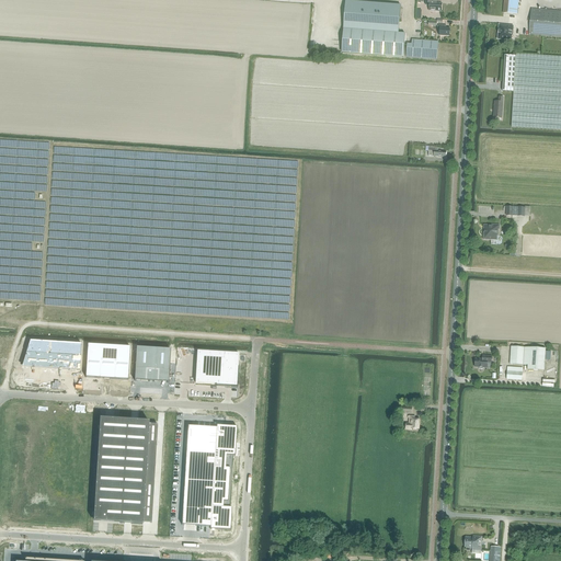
[(430,7),(428,12),(442,13),(443,3),(437,3),(437,0),(425,0),(425,6),(430,7)]
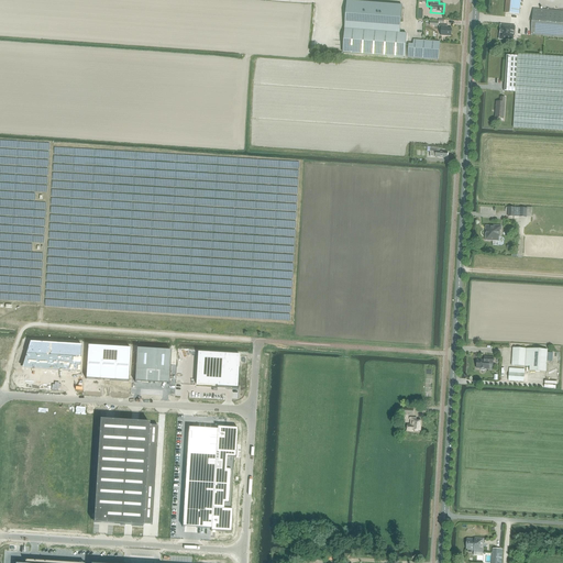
[(506,0),(505,13),(519,14),(520,6),(520,0),(506,0)]
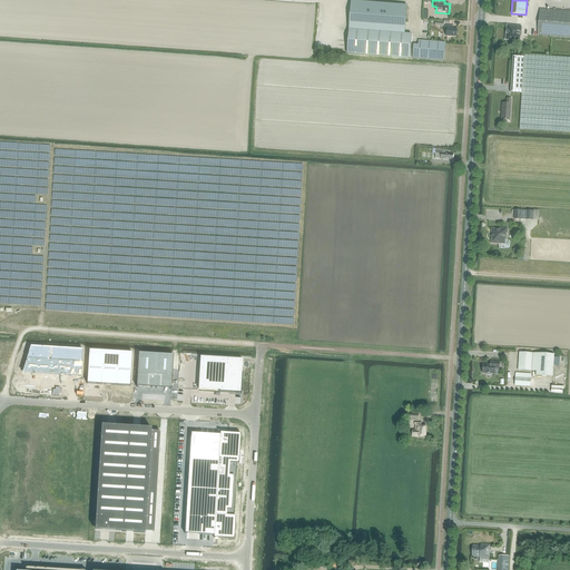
[(351,3),(350,30),(405,35),(408,8),(351,3)]
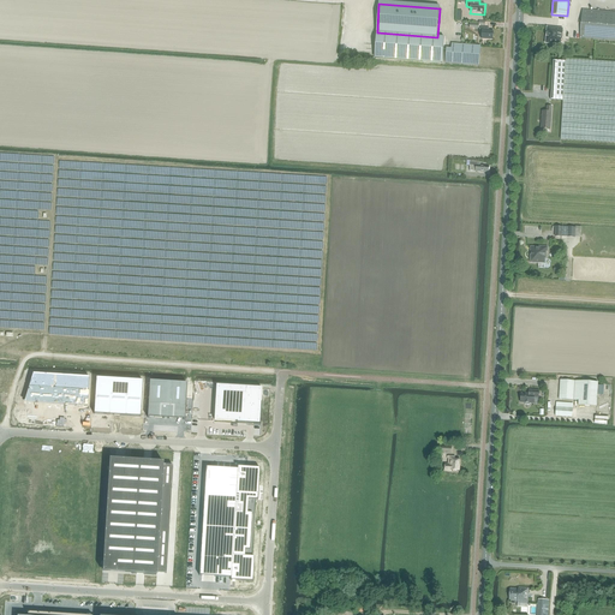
[(614,13),(581,11),(579,31),(579,39),(614,41),(614,13)]
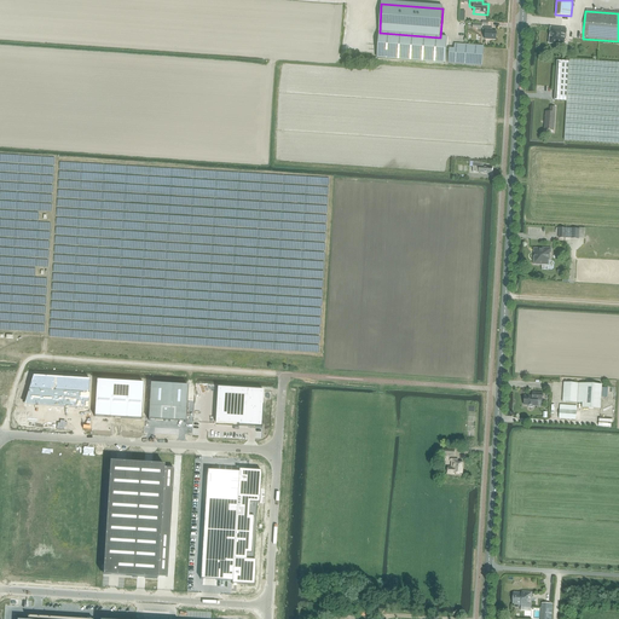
[(484,28),(482,35),(485,35),(485,40),(496,40),(497,33),(490,33),(491,28),(484,28)]
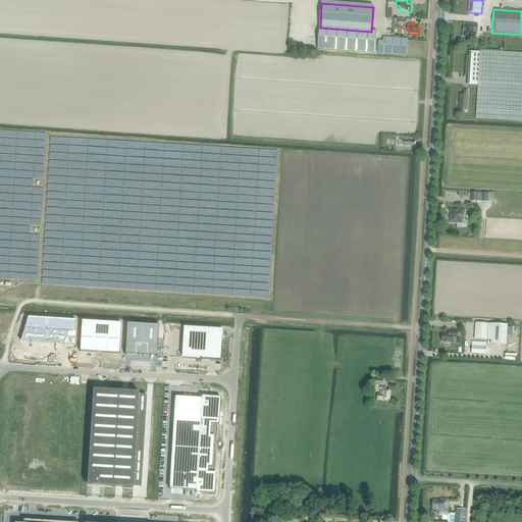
[(464,23),(463,37),(475,38),(476,34),(477,24),(464,23)]
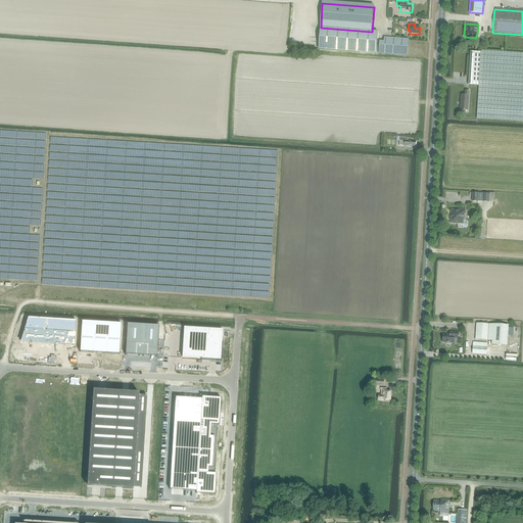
[(378,32),(372,32),(321,28),(319,50),(376,54),(378,32)]
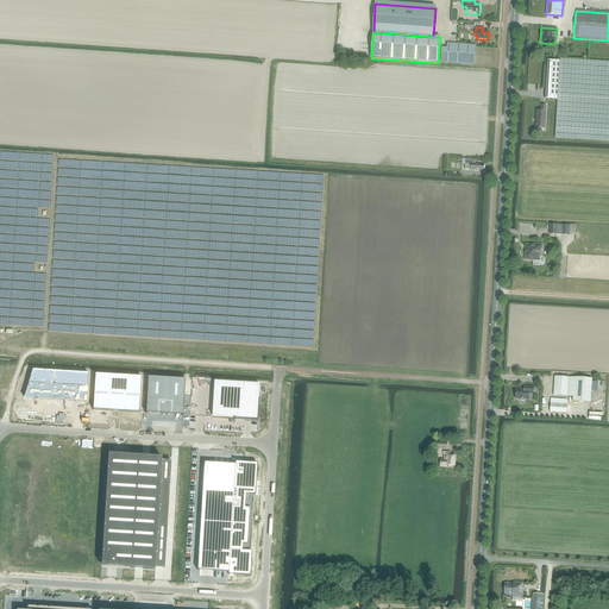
[(441,48),(440,62),(475,64),(476,45),(447,44),(447,49),(441,48)]
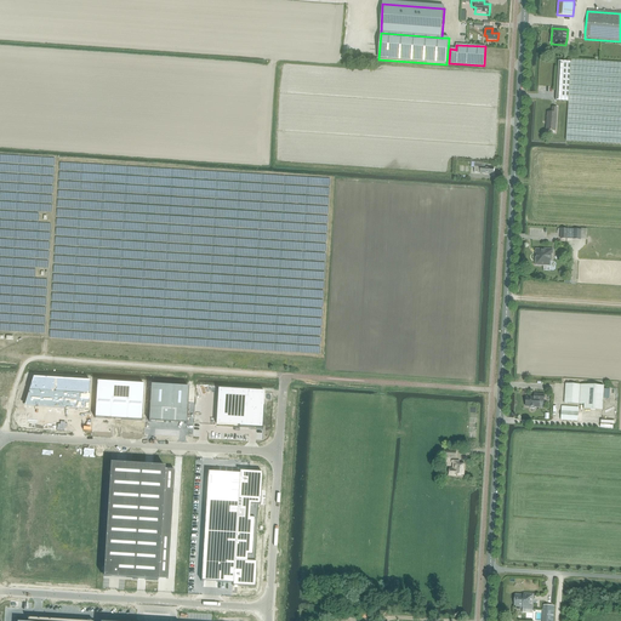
[(558,67),(556,102),(564,102),(568,102),(565,141),(620,144),(620,63),(600,63),(571,61),(570,63),(559,62),(558,67)]
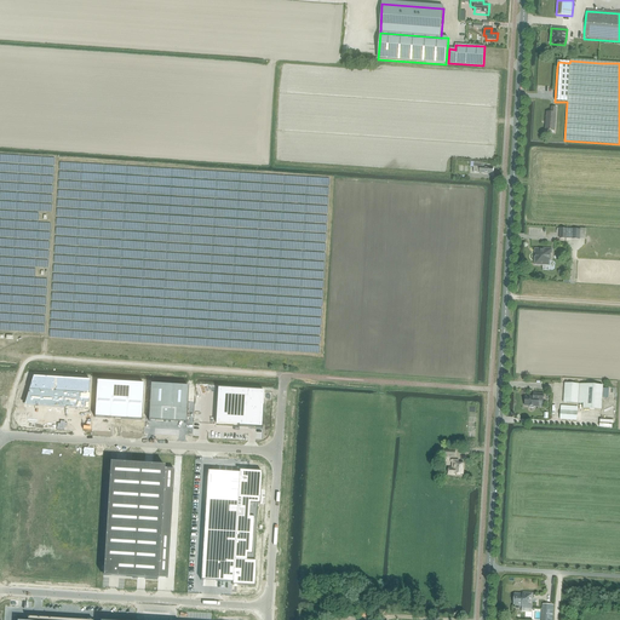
[(556,108),(551,108),(551,113),(546,113),(546,130),(555,131),(556,108)]
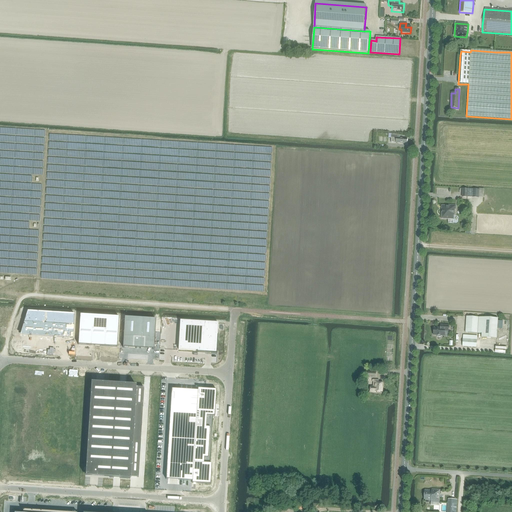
[(391,137),(391,142),(407,143),(407,138),(400,138),(400,135),(392,135),(392,137),(391,137)]
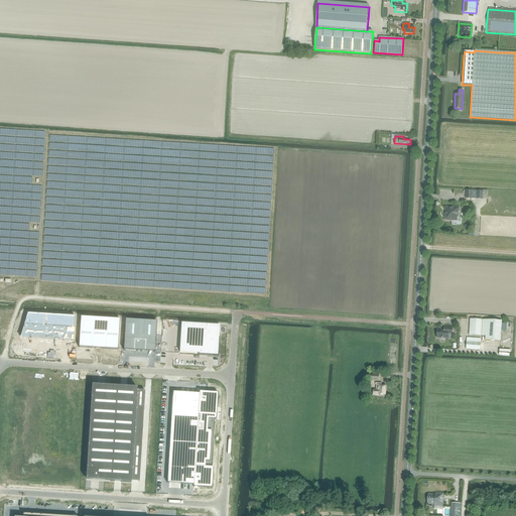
[(466,199),(471,200),(483,200),(483,191),(466,190),(466,199)]
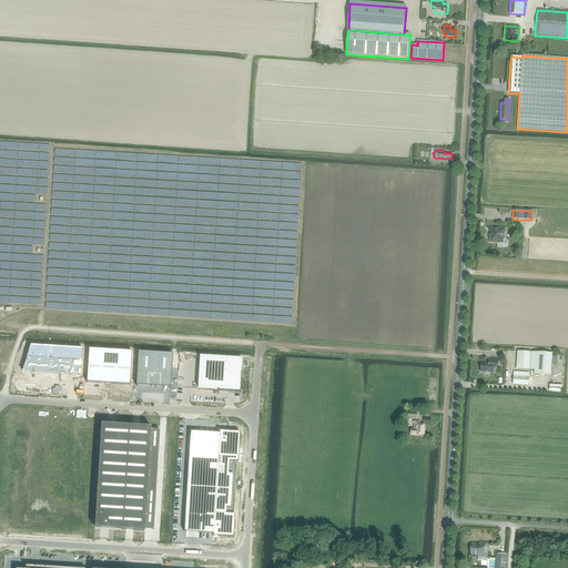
[(489,243),(497,243),(499,243),(500,244),(500,243),(504,243),(504,239),(505,239),(505,232),(506,232),(506,227),(497,227),(497,229),(490,227),(489,243)]
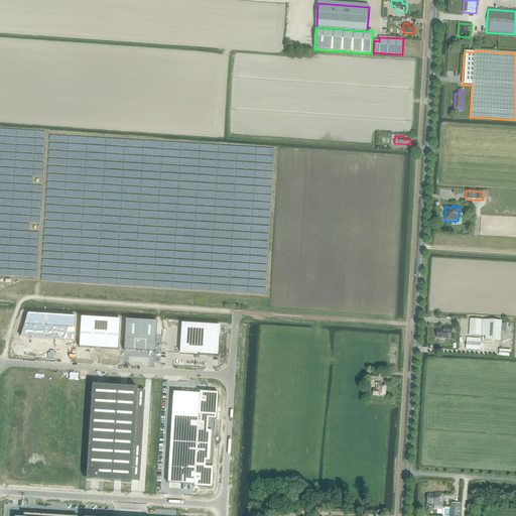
[(27,312),(15,338),(75,342),(77,316),(27,312)]
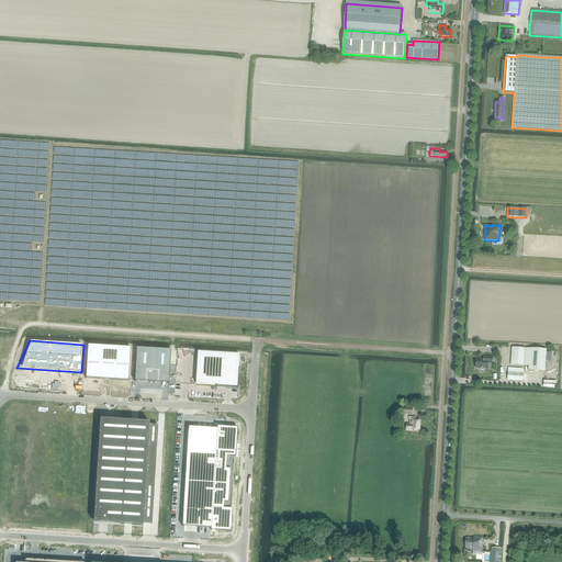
[(510,366),(528,367),(528,371),(544,372),(547,350),(512,348),(510,366)]
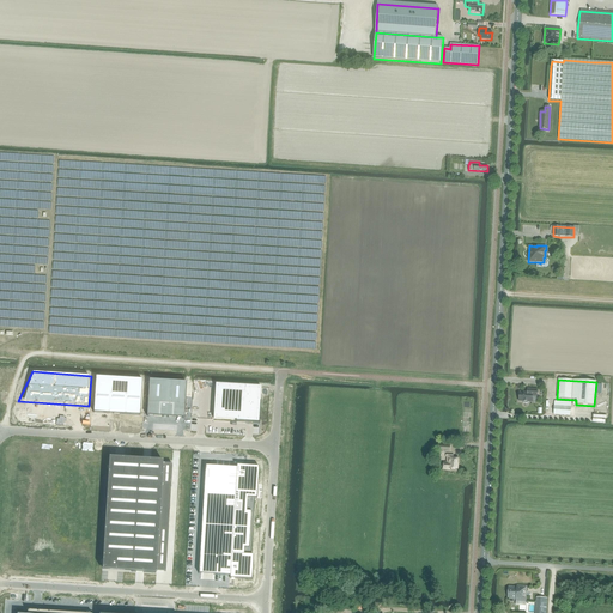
[(149,381),(146,416),(182,418),(184,383),(149,381)]
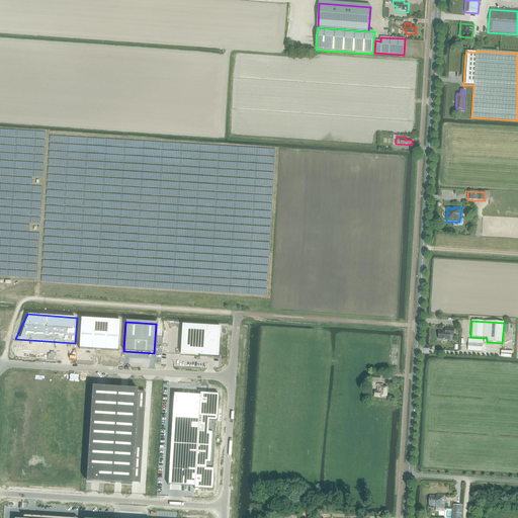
[(439,332),(438,340),(449,341),(449,335),(454,336),(454,330),(445,329),(445,333),(439,332)]
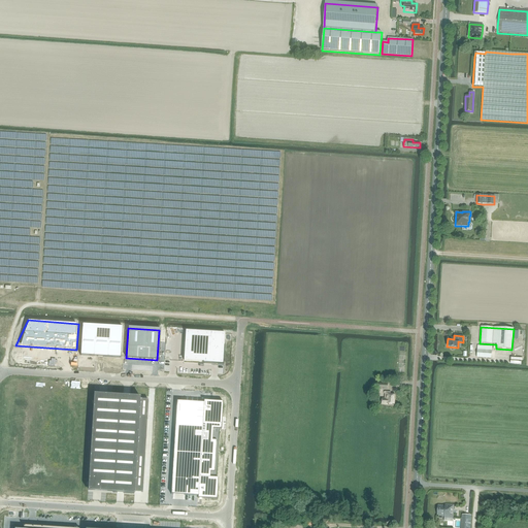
[(477,345),(477,357),(491,358),(492,345),(477,345)]
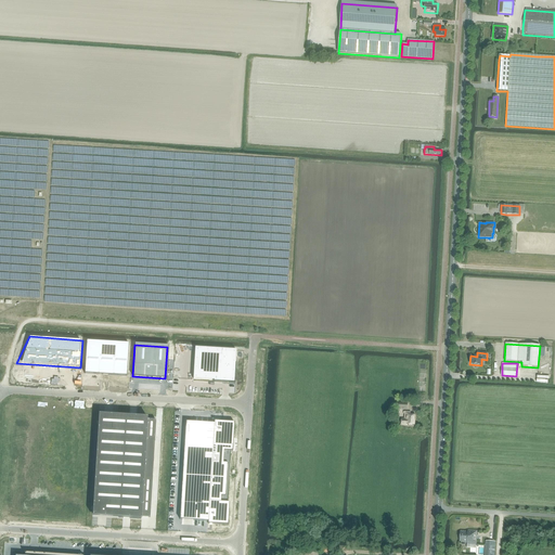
[(402,422),(401,424),(401,426),(408,426),(408,424),(414,424),(415,415),(411,415),(411,412),(404,412),(404,414),(405,414),(404,420),(408,420),(408,423),(402,422)]
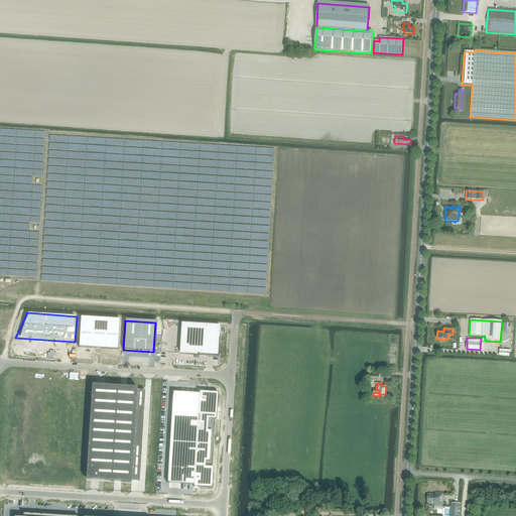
[(87,465),(86,480),(131,483),(131,481),(139,481),(142,441),(134,441),(136,409),(144,410),(145,391),(137,390),(137,388),(117,387),(92,385),(91,400),(87,465)]
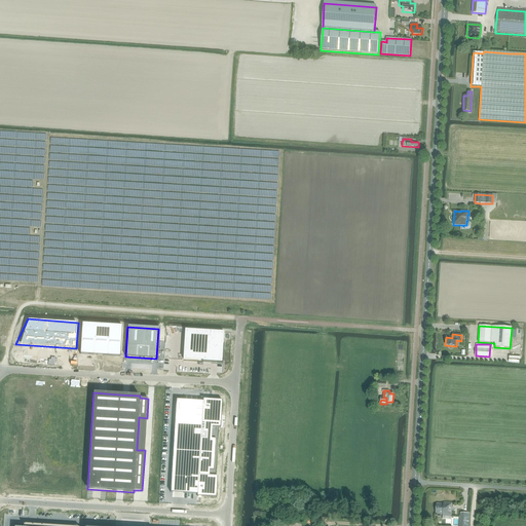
[(180,401),(175,479),(186,479),(185,492),(213,494),(216,475),(211,475),(215,426),(220,426),(222,404),(180,401)]
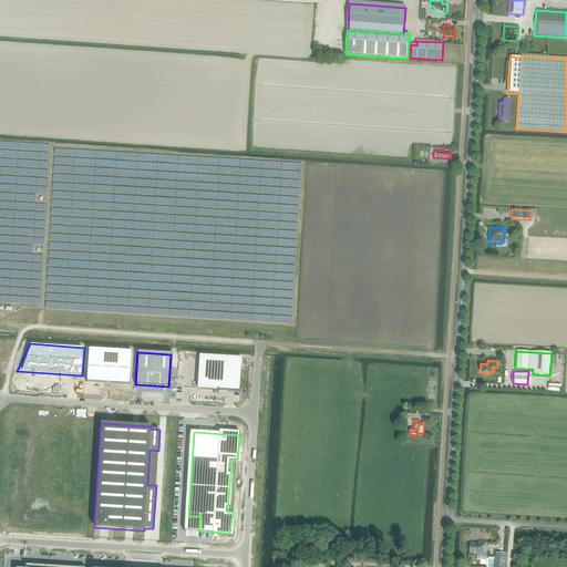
[(470,554),(477,555),(477,556),(485,556),(485,552),(486,552),(487,543),(477,542),(477,544),(471,543),(470,554)]
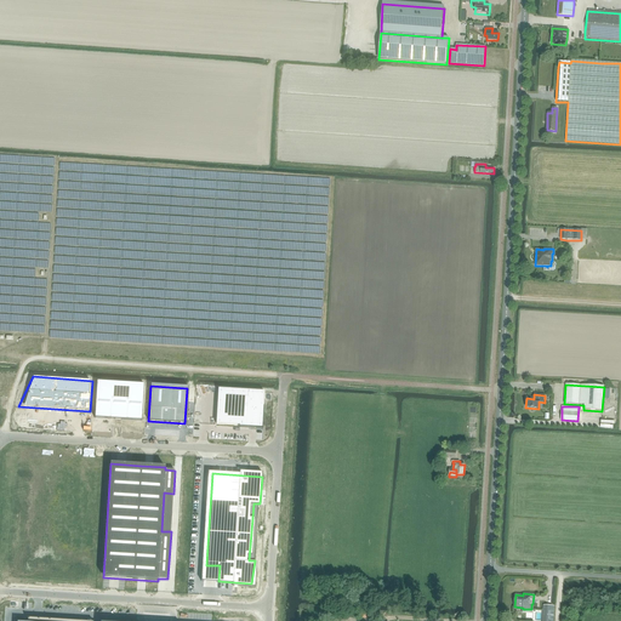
[(545,605),(542,620),(551,620),(552,607),(545,605)]
